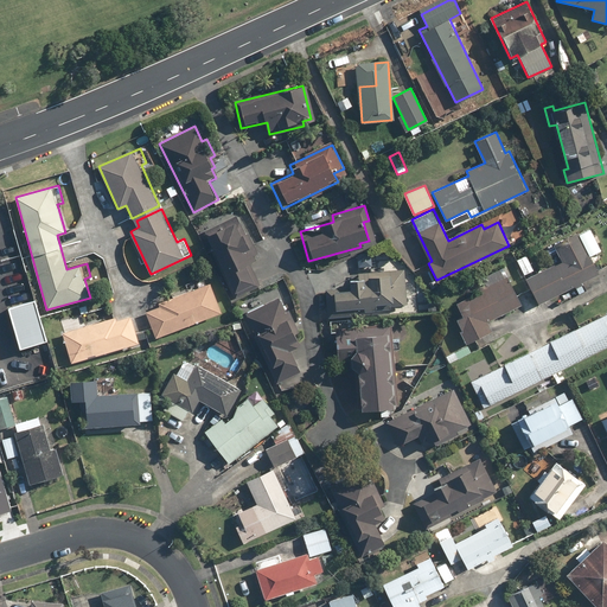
[(237,219),(205,235),(234,294),(255,283),(246,263),(256,259),(237,219)]
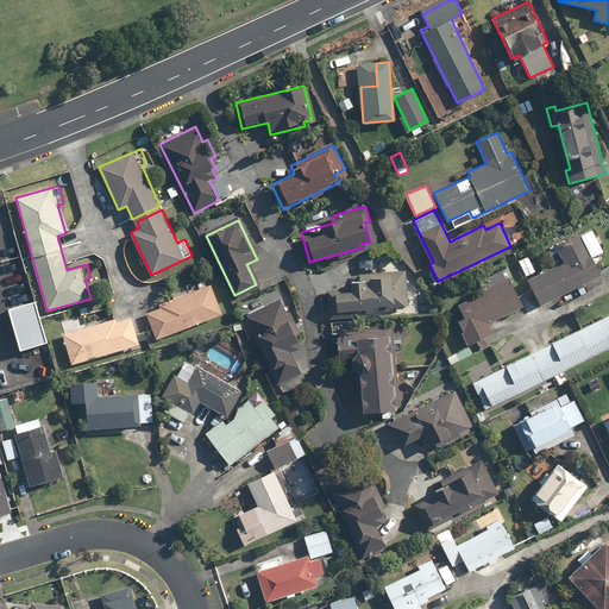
[(562,263),(528,280),(541,305),(601,275),(591,257),(602,251),(592,231),(554,250),(562,263)]
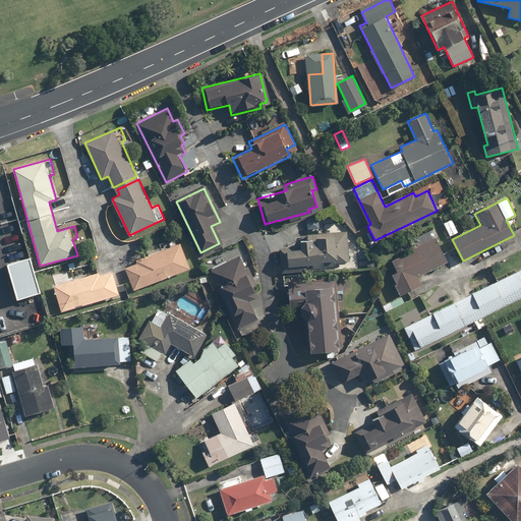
[(453,219),(445,223),(450,236),(459,232),(453,219)]
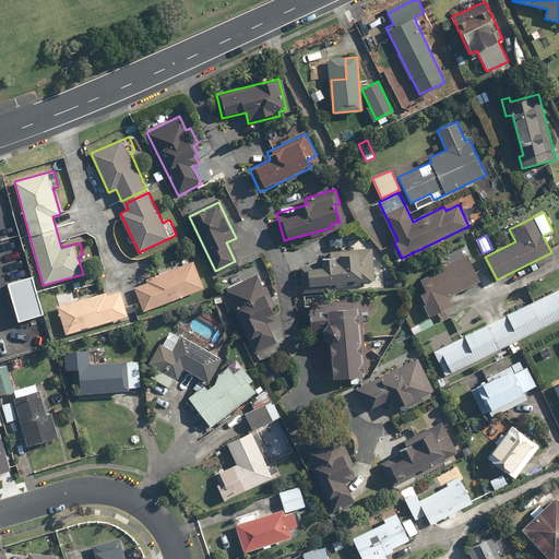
[(479,281),(463,247),(437,261),(440,269),(413,283),(430,317),(454,305),(450,296),(479,281)]
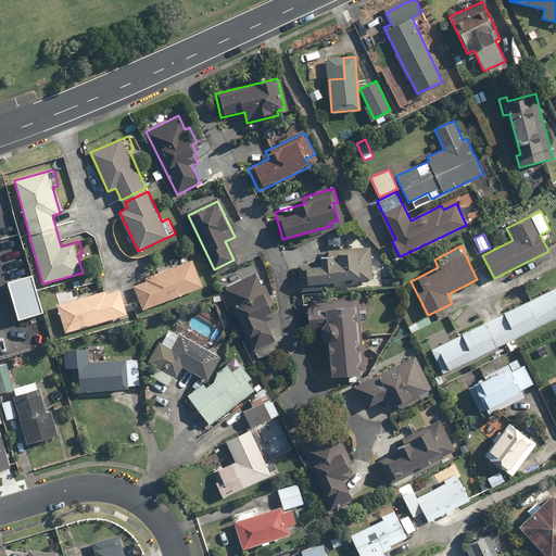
[(320,264),(299,265),(301,290),(365,285),(365,280),(374,279),(371,247),(344,249),(344,252),(319,254),(320,264)]
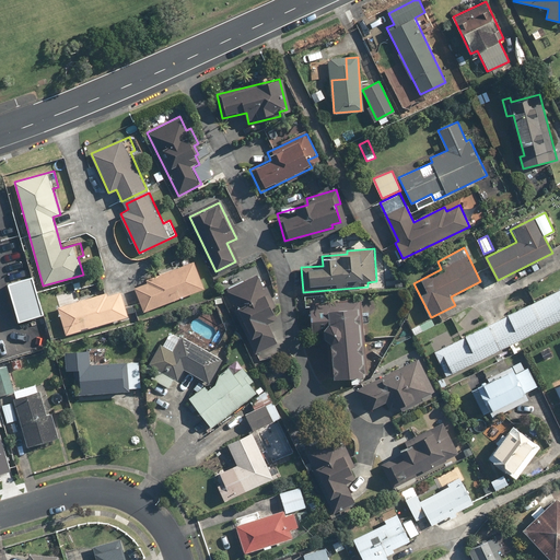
[(203,288),(194,263),(133,287),(143,312),(203,288)]
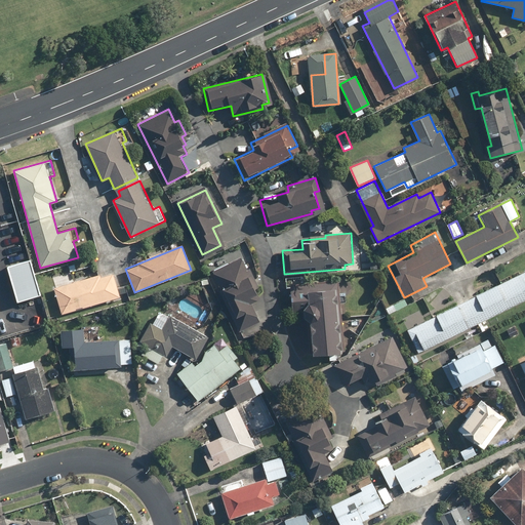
[(240,257),(210,271),(239,331),(259,322),(250,301),(258,298),(253,286),(259,283),(252,268),(246,271),(240,257)]
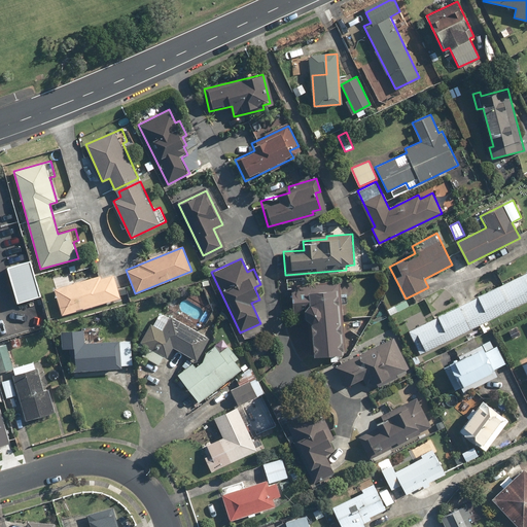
[(28,259),(3,267),(13,306),(39,297),(28,259)]
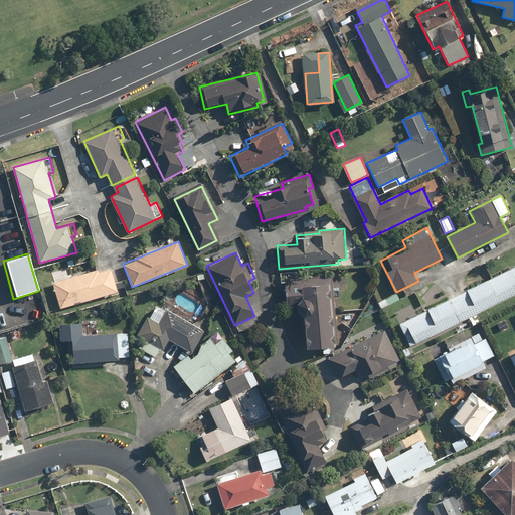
[(514,265),(450,298),(461,320),(514,293),(514,265)]
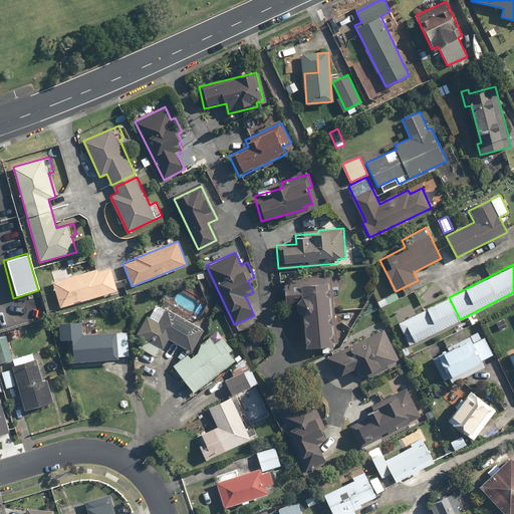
[(61,307),(118,291),(112,267),(96,271),(95,268),(71,275),(68,266),(51,271),(61,307)]
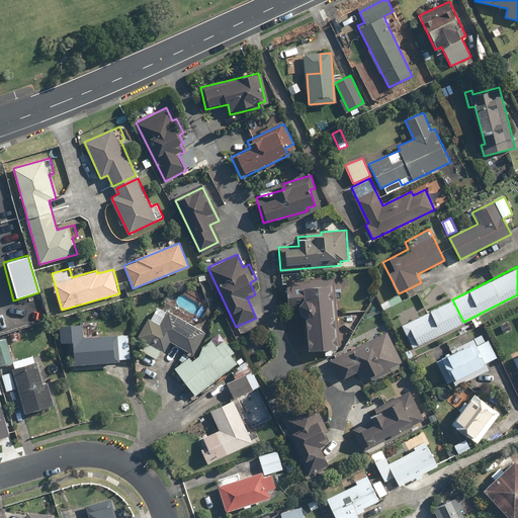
[(333,278),(286,281),(288,309),(299,308),(299,309),(299,310),(299,311),(299,312),(300,312),(300,313),(300,314),(301,314),(301,315),(303,316),(304,317),(304,318),(305,318),(307,350),(337,348),(333,278)]
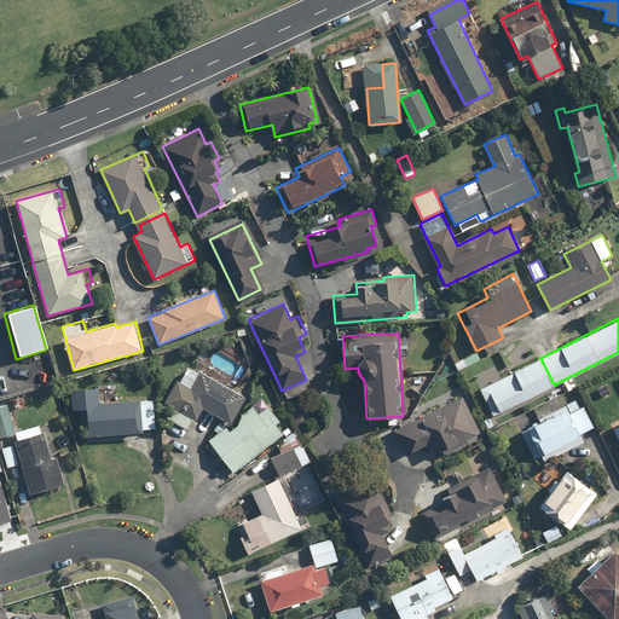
[(554,385),(541,358),(479,388),(492,415),(554,385)]
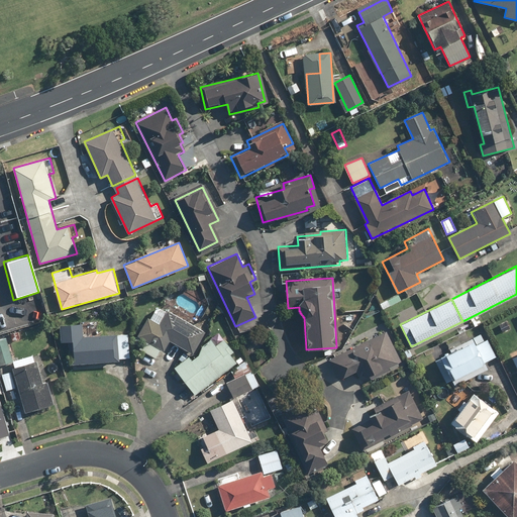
[(150,318),(147,317),(138,335),(144,338),(138,348),(156,357),(161,348),(165,350),(170,340),(193,353),(205,330),(158,305),(150,318)]
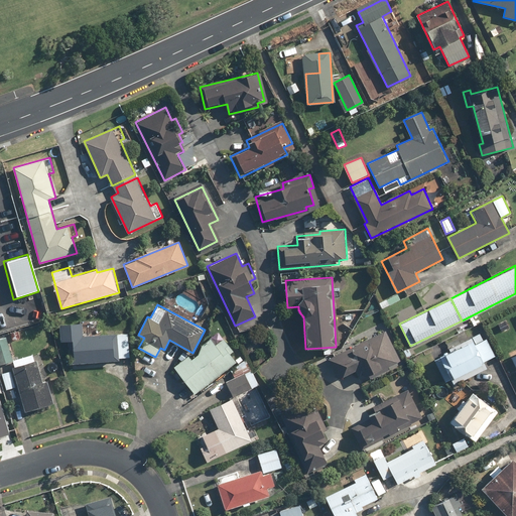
[(83,323),(60,324),(61,343),(69,342),(70,362),(118,360),(118,357),(128,357),(127,334),(83,336),(83,323)]
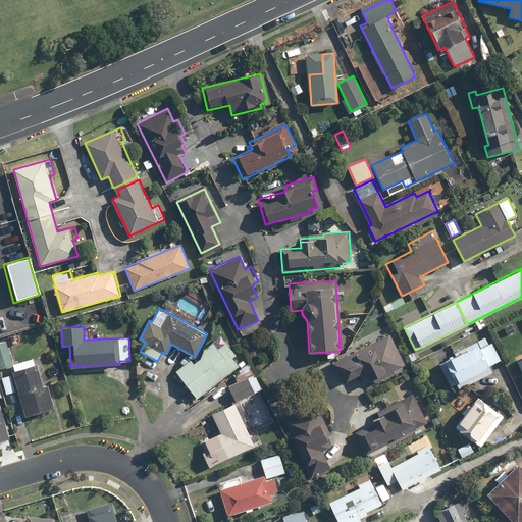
[(404,364),(390,334),(332,363),(343,383),(361,374),(365,383),(404,364)]
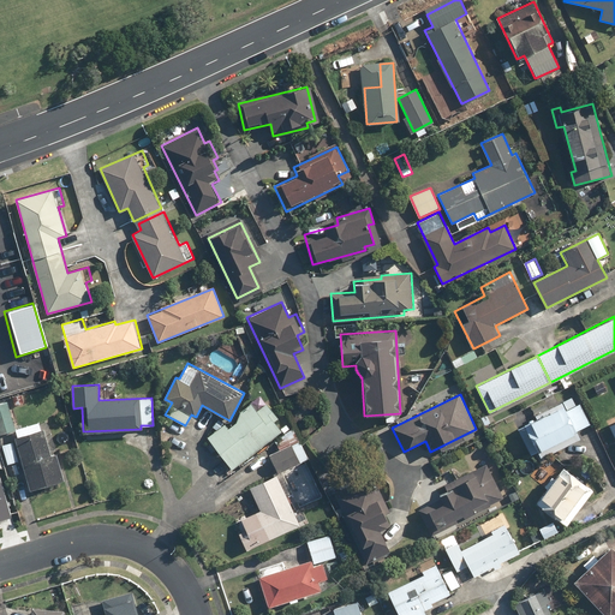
[(591,425),(577,395),(526,421),(542,451),(591,425)]
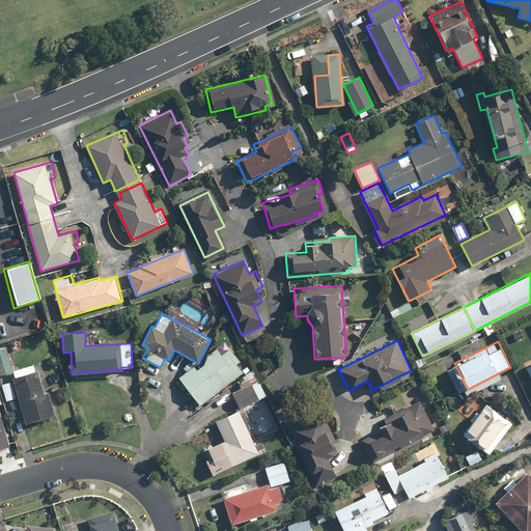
[(5,346),(0,347),(0,374),(14,370),(5,346)]
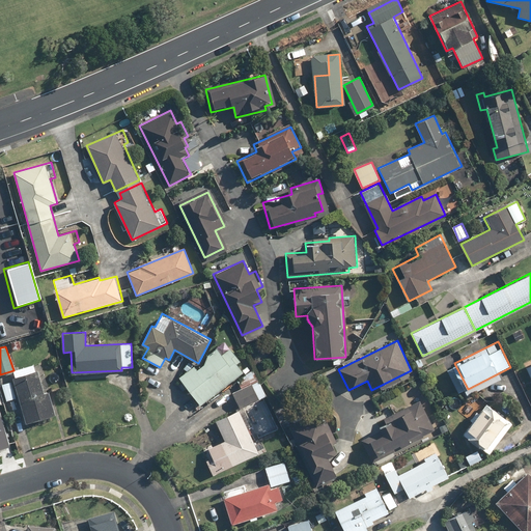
[(222,355),(217,348),(179,379),(200,406),(244,371),(238,364),(242,361),(231,347),(222,355)]
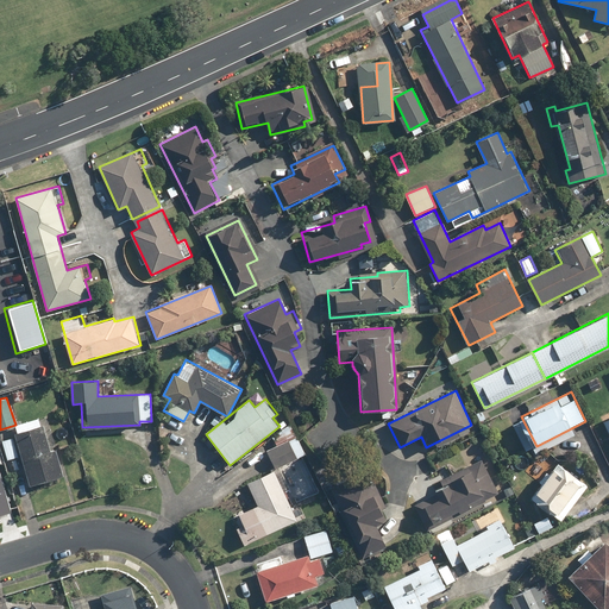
[(44,424),(14,432),(30,487),(64,476),(56,449),(51,450),(44,424)]
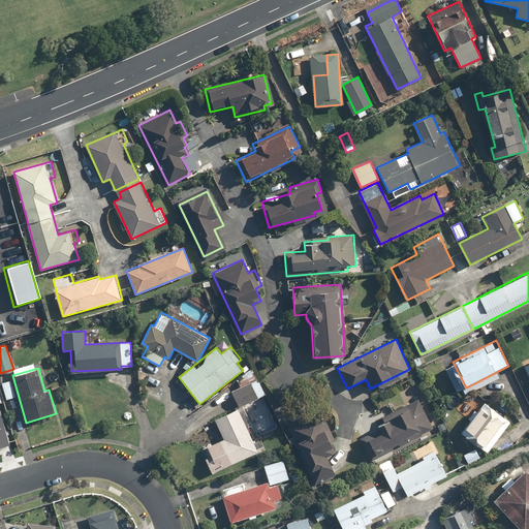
[(266,395),(254,371),(237,380),(241,387),(230,392),(238,408),(266,395)]
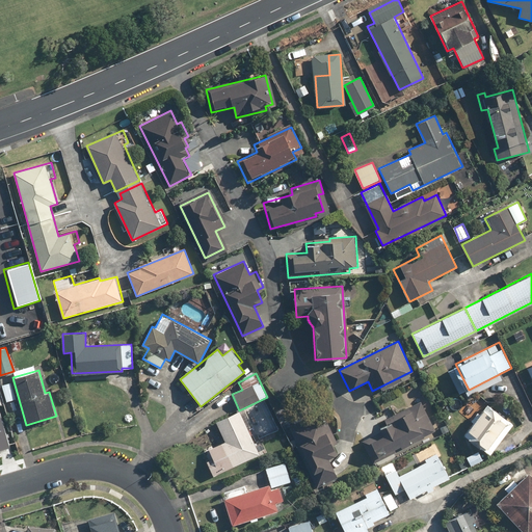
[(11,381),(2,384),(6,401),(16,399),(11,381)]
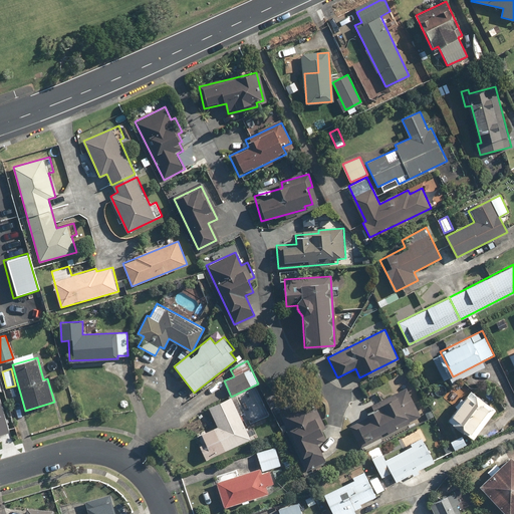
[(421,419),(406,388),(364,407),(369,417),(349,426),(360,448),(421,419)]
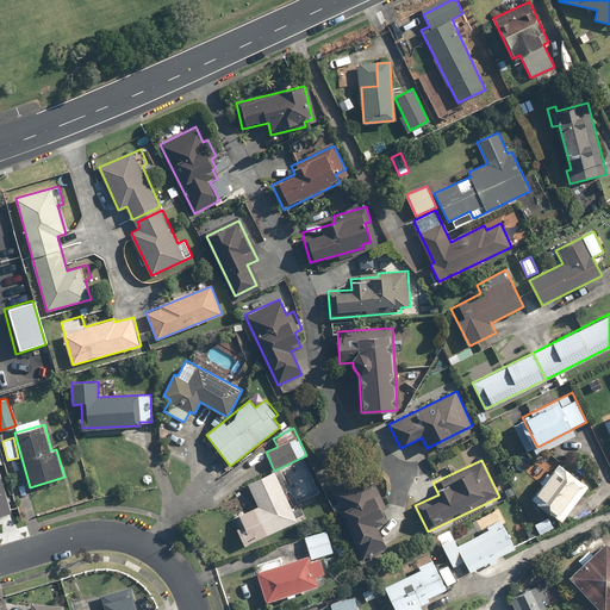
[(586,487),(558,465),(533,498),(561,520),(586,487)]
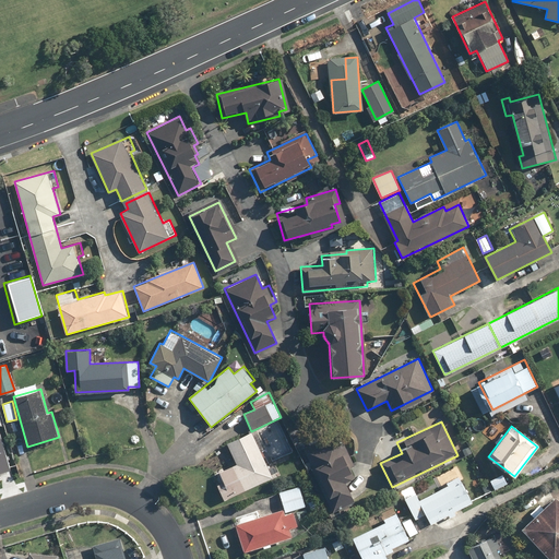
[(237,464),(214,475),(225,499),(272,477),(261,453),(266,451),(258,430),(228,444),(237,464)]
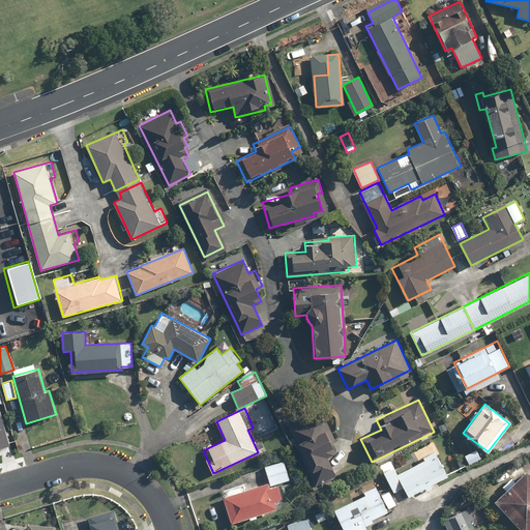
[(0,410),(0,448),(10,446),(0,410)]
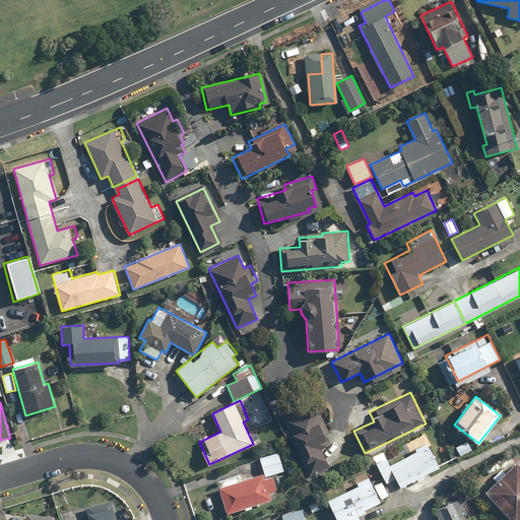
[(299,408),(282,416),(310,475),(329,466),(321,448),(329,445),(322,430),(328,428),(320,410),(304,417),(299,408)]
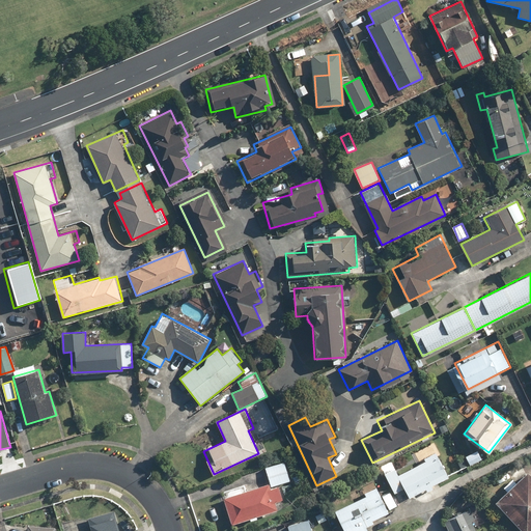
[(391,462),(381,467),(394,494),(403,488),(409,497),(424,490),(426,492),(434,488),(432,486),(448,478),(430,444),(420,449),(426,460),(398,475),(391,462)]
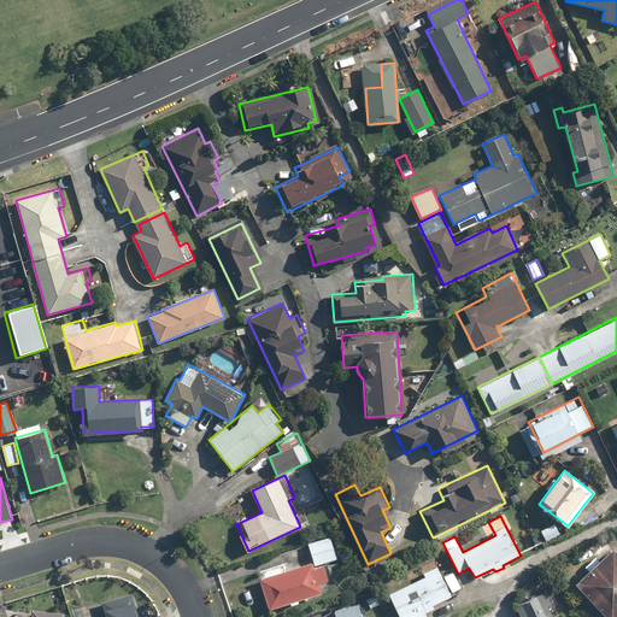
[(309,542),(315,562),(260,579),(270,609),(323,592),(321,583),(329,580),(324,563),(338,559),(329,535),(309,542)]
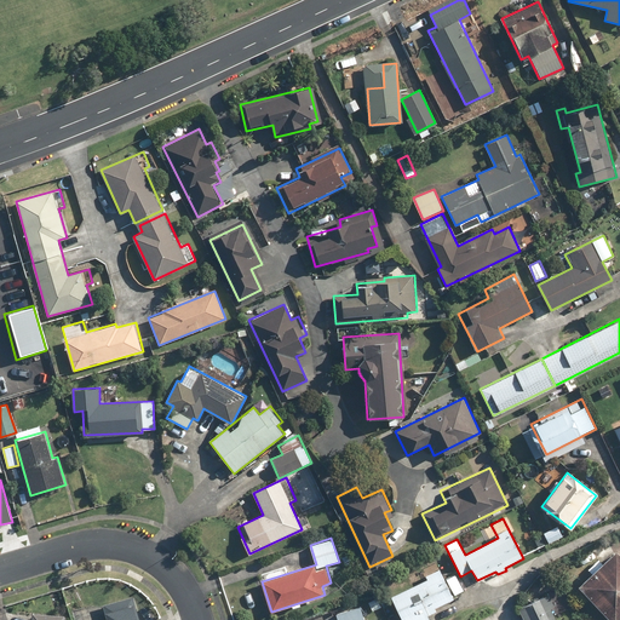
[(618,619),(619,618),(619,554),(616,550),(578,586),(608,619),(618,619)]
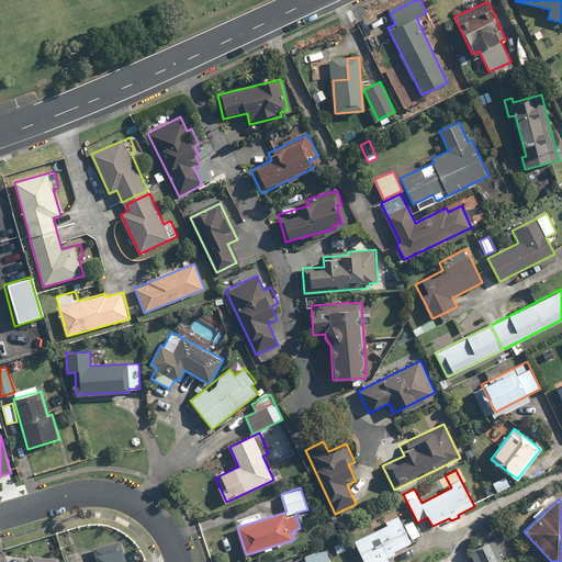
[(411,542),(397,516),(381,524),(383,527),(353,540),(363,561),(390,561),(389,558),(396,554),(395,550),(411,542)]
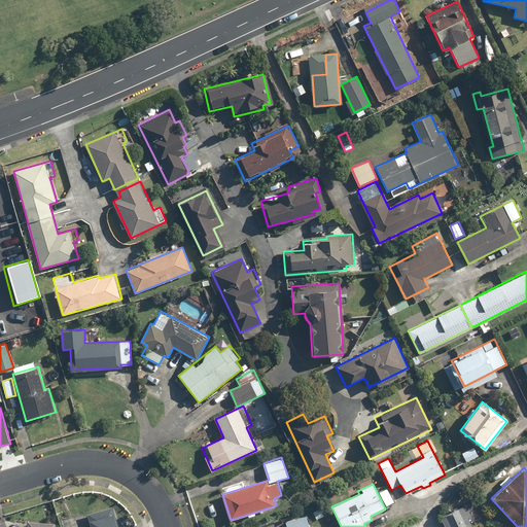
[(445,526),(473,526),(469,518),(481,512),(476,501),(441,518),(445,526)]
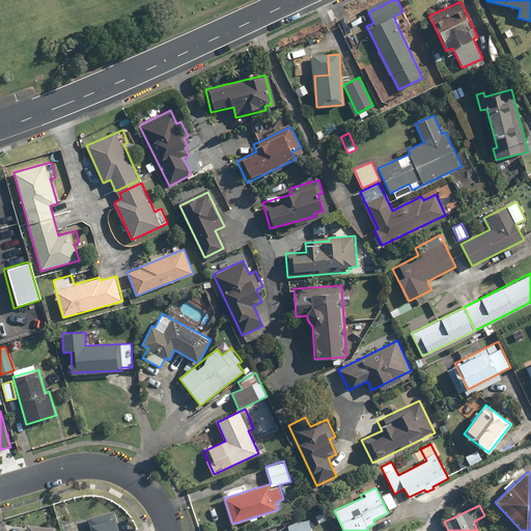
[(119,530),(114,510),(67,524),(68,530),(119,530)]
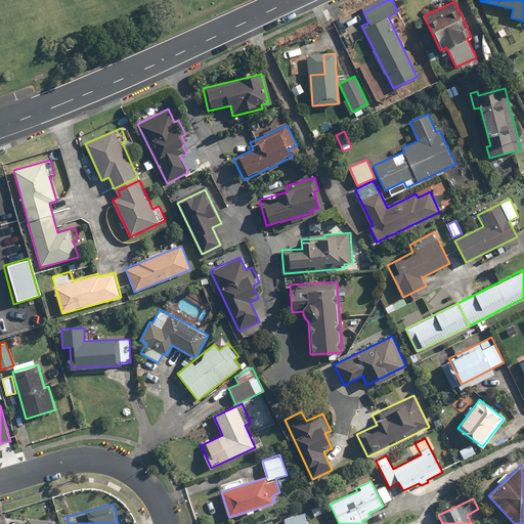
[(308,523),(305,513),(285,519),(286,523),(308,523)]
